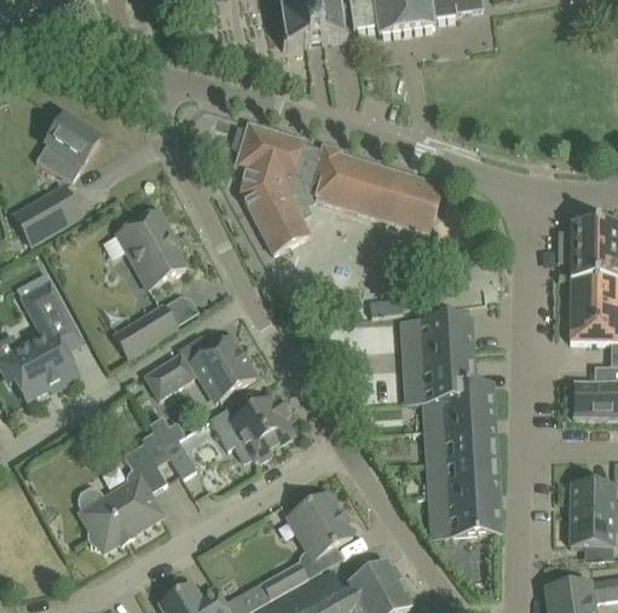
[(3,0),(6,15),(69,0),(3,0)]
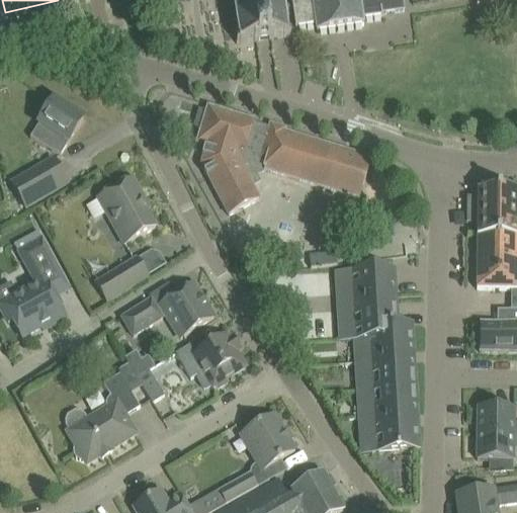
[(230,0),(230,1),(234,1),(236,17),(232,18),(233,20),(236,39),(255,37),(256,37),(270,35),(271,34),(290,32),(290,29),(287,12),(285,0),(230,0)]
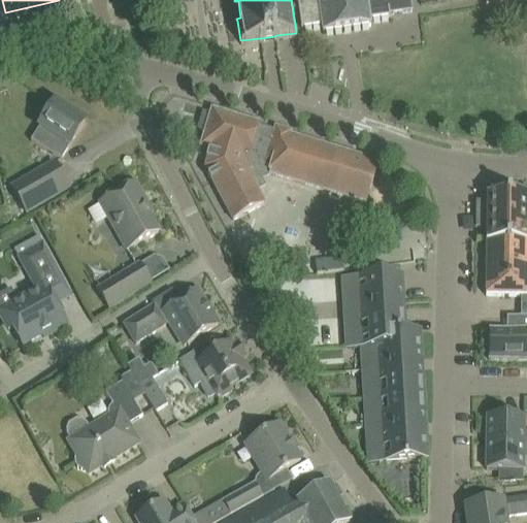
[(297,0),(297,4),(300,25),(321,22),(322,29),(370,22),(369,17),(389,13),(389,10),(410,7),(409,0),(297,0)]
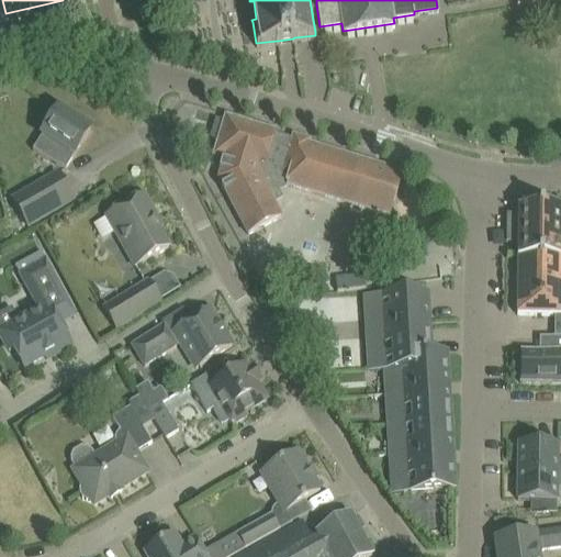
[(64,167),(78,145),(89,126),(57,106),(45,124),(41,131),(32,146),(64,167)]
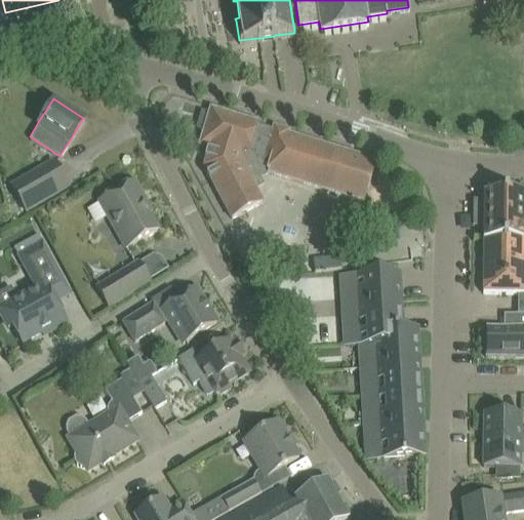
[(287,127),(274,123),(273,126),(255,121),(256,120),(210,106),(209,111),(204,110),(200,112),(197,120),(200,125),(204,126),(200,141),(209,144),(203,163),(209,175),(231,215),(249,205),(262,199),(254,186),(263,182),(257,170),(263,167),(363,198),(375,158),(286,130),(287,127)]
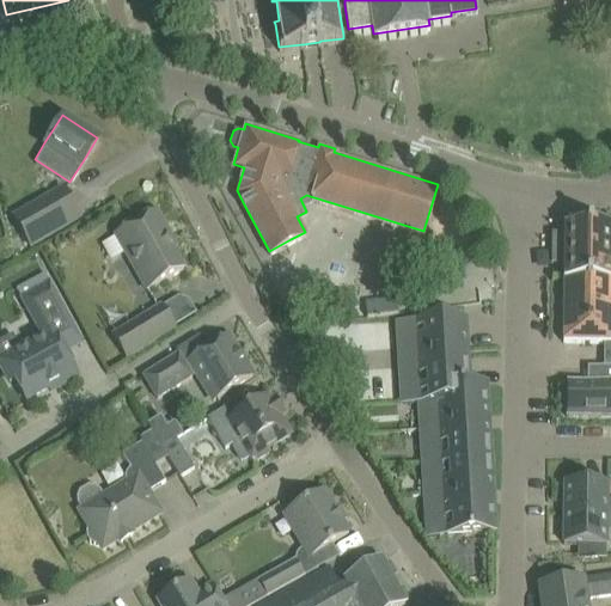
[(29,243),(79,214),(62,185),(12,214),(29,243)]
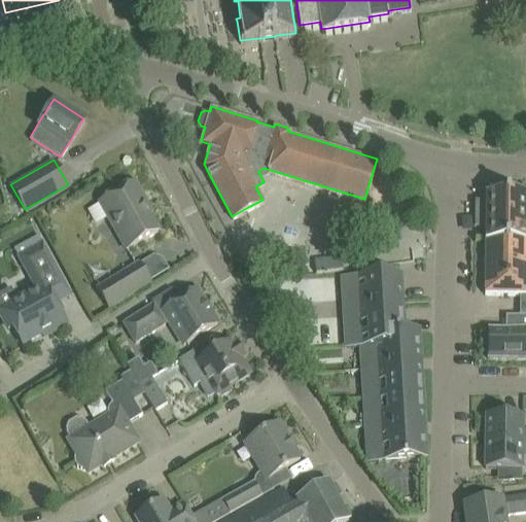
[(146,201),(134,179),(116,189),(99,199),(126,246),(158,229),(142,202),(146,201)]
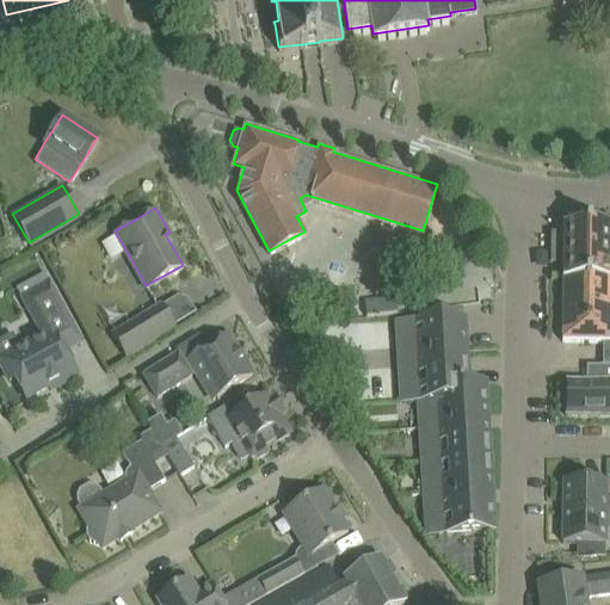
[(550,230),(550,260),(562,261),(561,277),(561,278),(609,278),(609,218),(608,220),(608,223),(567,222),(562,222),(562,224),(562,227),(562,230),(550,230)]
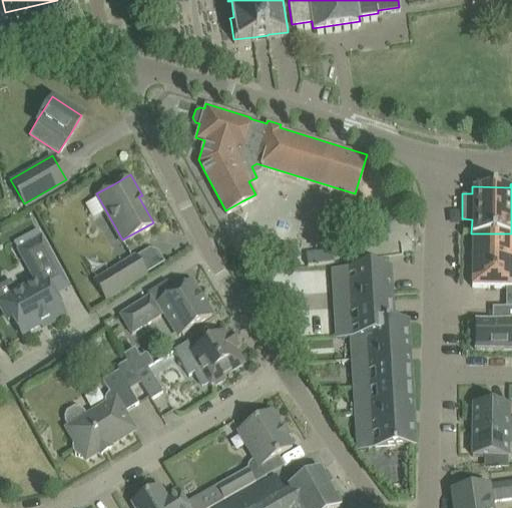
[(511,233),(471,233),(471,284),(505,285),(505,292),(505,305),(511,304),(511,233)]
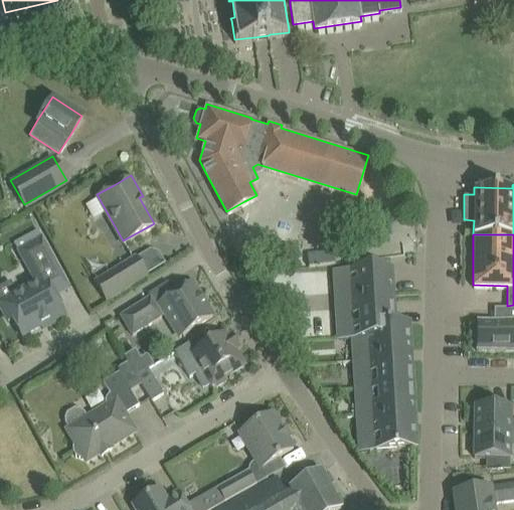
[(53,293),(67,285),(56,264),(46,245),(40,235),(17,248),(35,280),(17,290),(11,277),(0,282),(0,304),(8,318),(12,316),(21,333),(40,323),(41,325),(64,313),(53,293)]
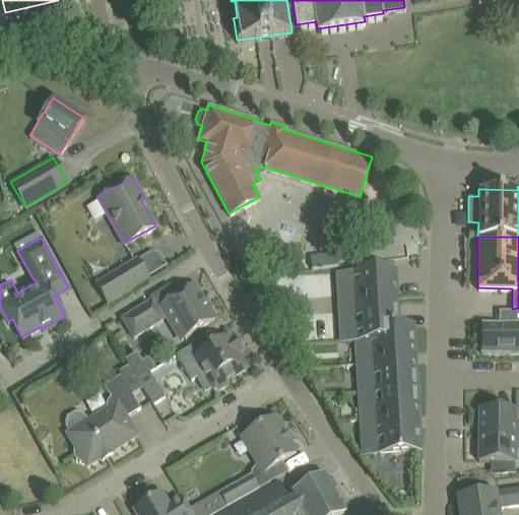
[(311,266),(338,263),(336,250),(310,254),(311,266)]
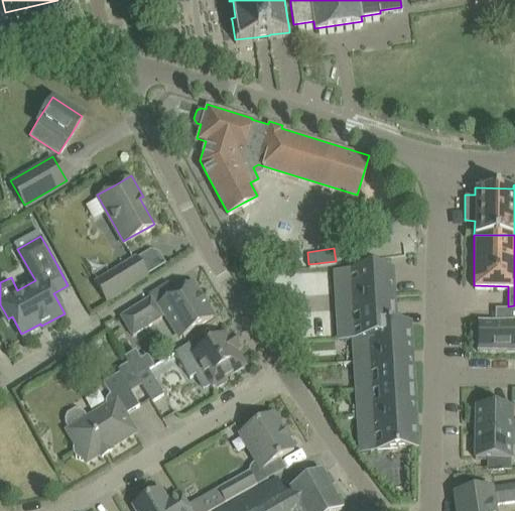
[(136,255),(95,279),(106,297),(146,272),(136,255)]
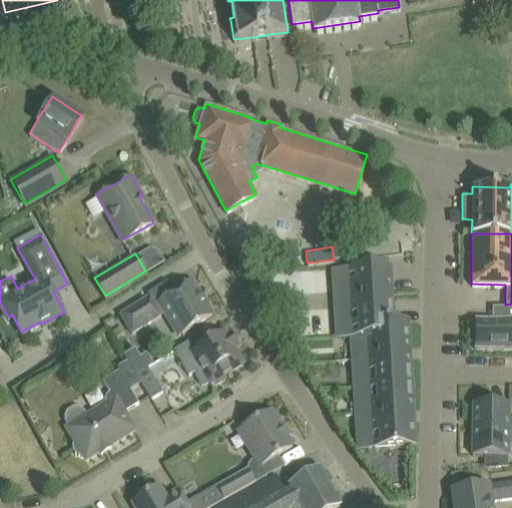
[(392,320),(388,264),(334,268),(338,335),(352,334),(359,446),(373,445),(374,446),(413,443),(412,418),(403,419),(402,407),(411,406),(408,356),(399,356),(399,344),(407,344),(406,319),(392,320)]
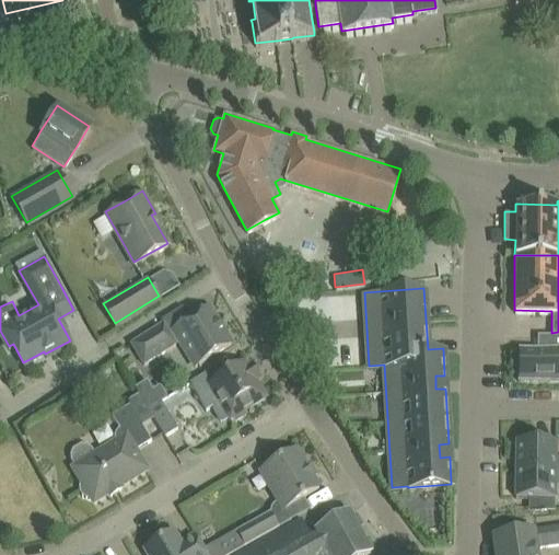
[(169,330),(163,321),(130,340),(143,361),(179,338),(194,363),(231,340),(209,305),(169,330)]
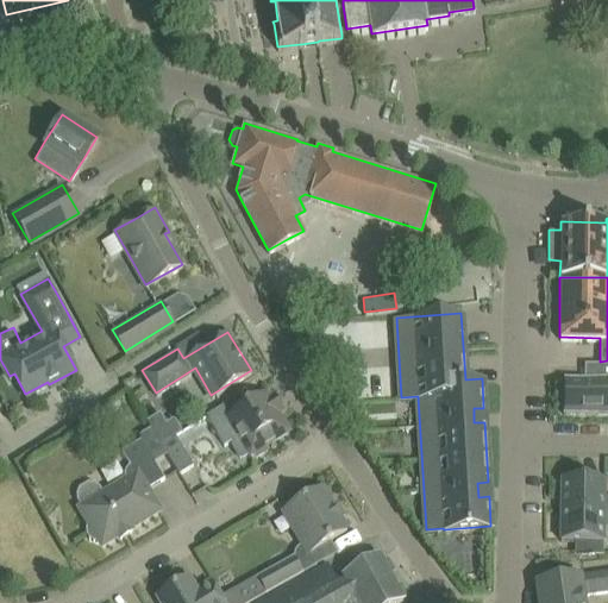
[(564,377),(563,410),(607,410),(607,360),(600,362),(588,362),(587,377),(564,377)]
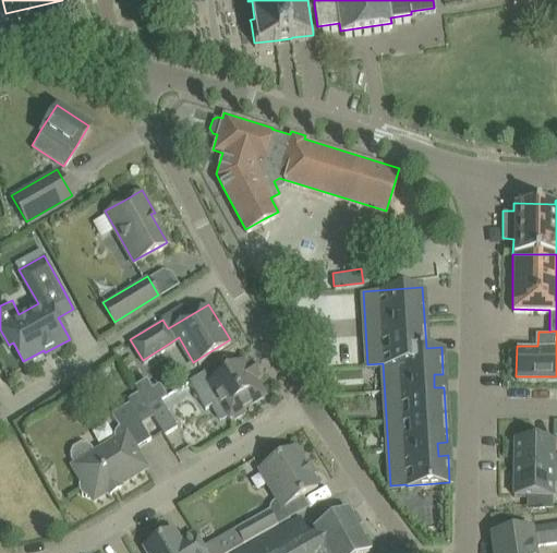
[(188,379),(191,384),(205,406),(219,397),(229,413),(263,394),(252,376),(257,373),(251,362),(245,365),(242,360),(209,380),(203,369),(188,379)]
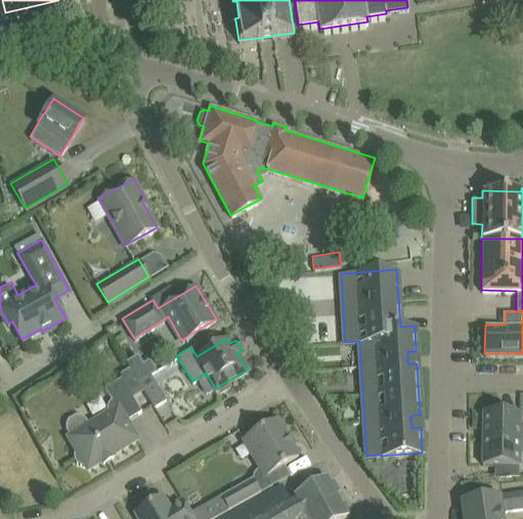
[(166,397),(153,376),(149,372),(137,379),(153,405),(166,397)]
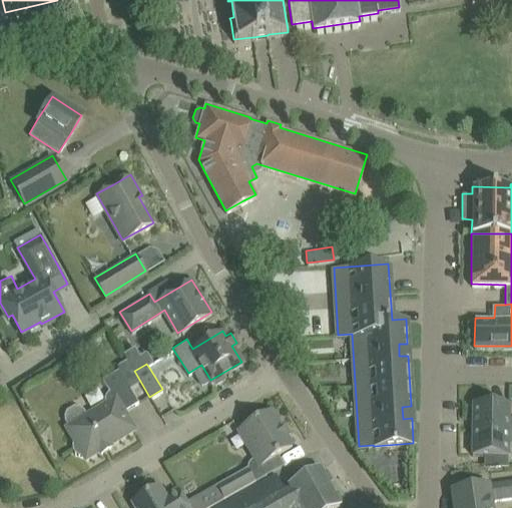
[(78,454),(81,454),(82,454),(84,454),(85,456),(133,427),(122,410),(138,400),(117,368),(101,378),(109,390),(107,390),(105,393),(104,395),(103,399),(86,410),(83,407),(78,404),(73,403),(65,408),(63,413),(64,418),(67,422),(63,425),(72,441),(71,442),(71,443),(71,445),(72,447),(72,448),(73,450),(74,451),(76,452),(78,454)]
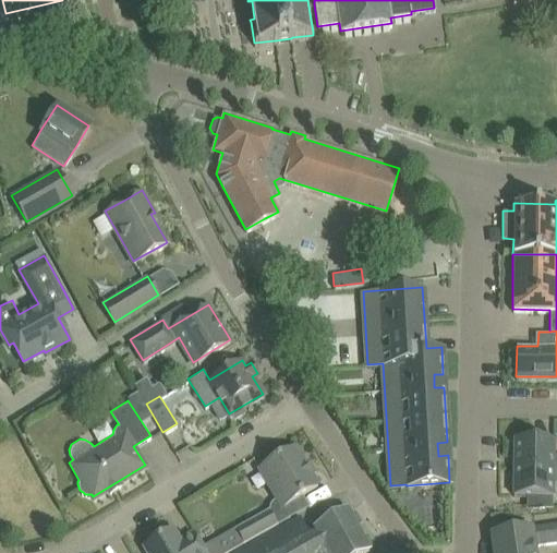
[(553,436),(520,436),(513,436),(513,465),(553,465),(556,465),(556,452),(553,452),(553,436)]
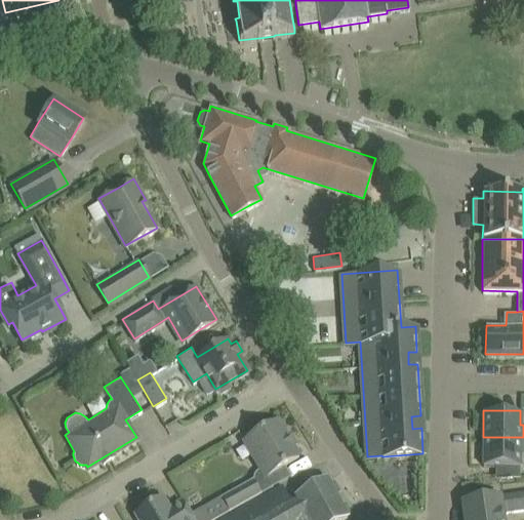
[(277,418),(244,439),(259,466),(254,469),(253,472),(252,475),(252,476),(220,494),(224,501),(216,504),(222,511),(228,507),(229,508),(272,483),(266,474),(298,454),(277,418)]
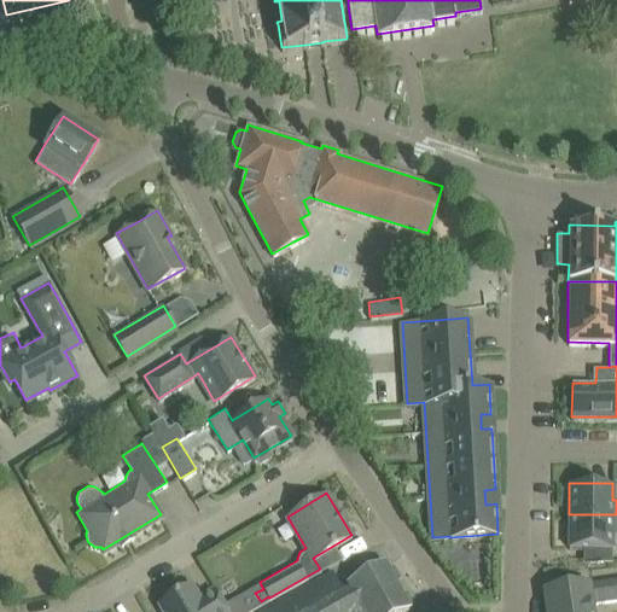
[(611,547),(612,514),(569,514),(569,546),(611,547)]
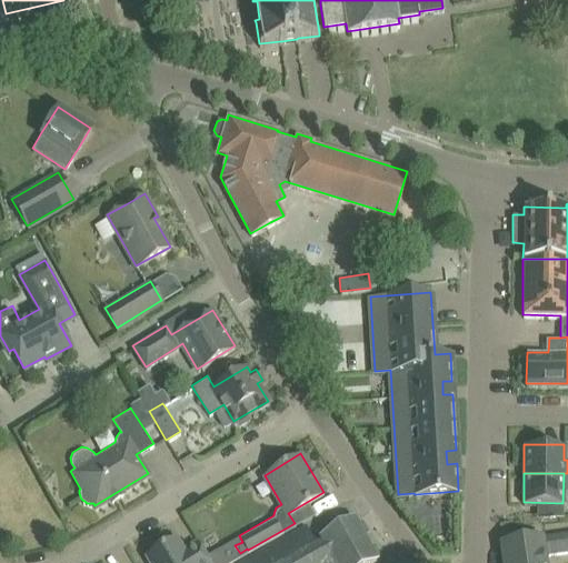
[(335,562),(364,562),(376,556),(354,516),(320,535),(320,536),(315,540),(306,523),(233,562),(322,562),(332,558),(335,562)]
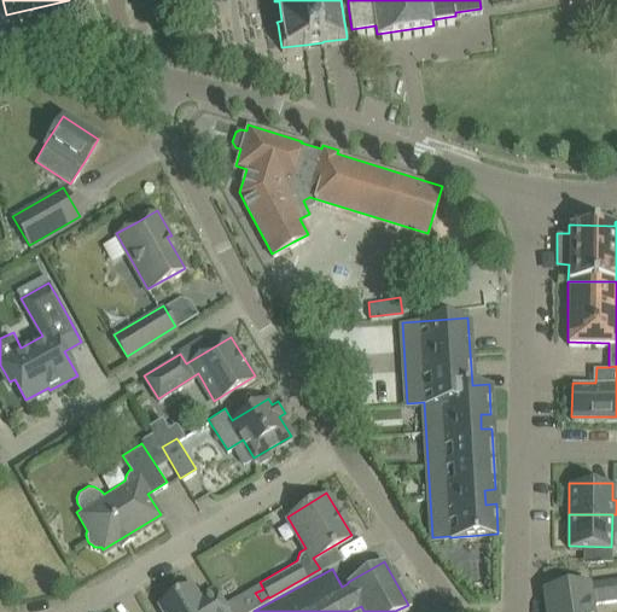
[(616,577),(546,588),(545,588),(547,604),(547,611),(591,611),(589,600),(616,596),(616,577)]
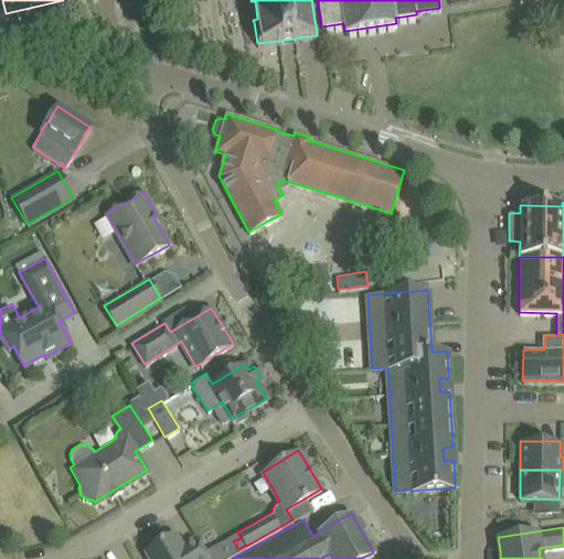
[(209,558),(206,555),(195,536),(181,544),(174,533),(145,550),(150,558),(209,558)]
